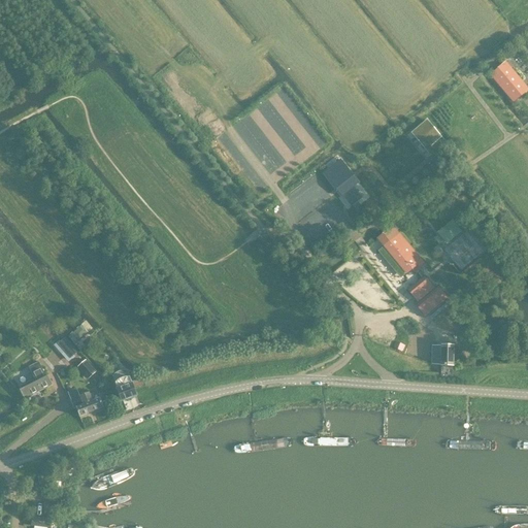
[(491,75),(514,102),(527,90),(505,63),(491,75)]
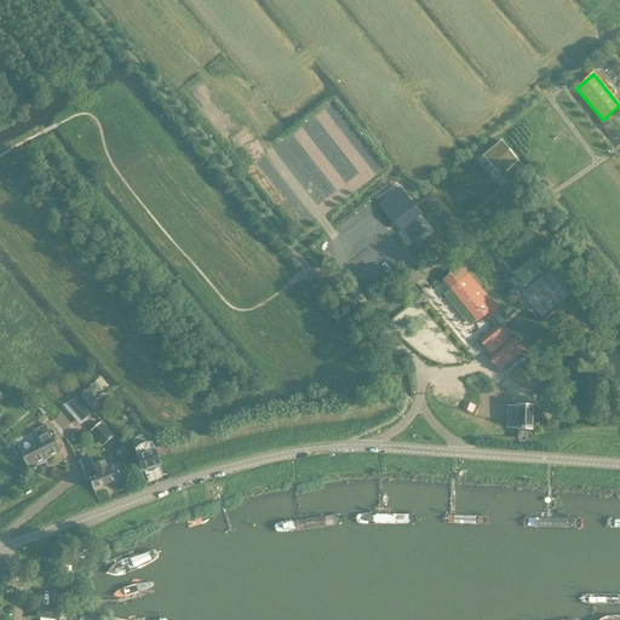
[(506,172),(518,161),(501,141),(482,156),(505,183),(511,178),(506,172)]
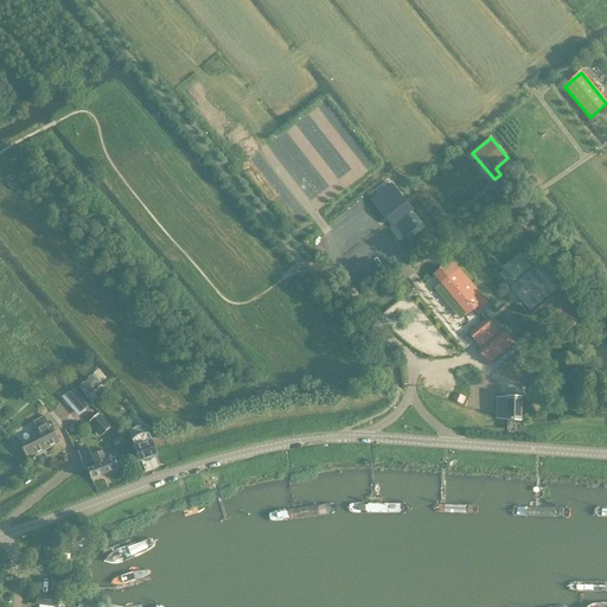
[(393,183),(374,199),(395,224),(396,224),(407,236),(419,227),(409,213),(414,209),(393,183)]
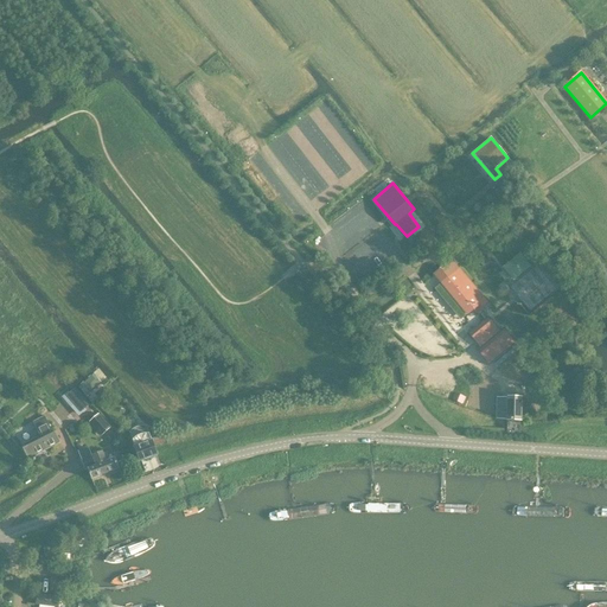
[(446,266),(435,275),(441,283),(467,314),(473,310),(478,315),(489,307),(484,301),(458,269),(453,263),(451,261),(446,266)]
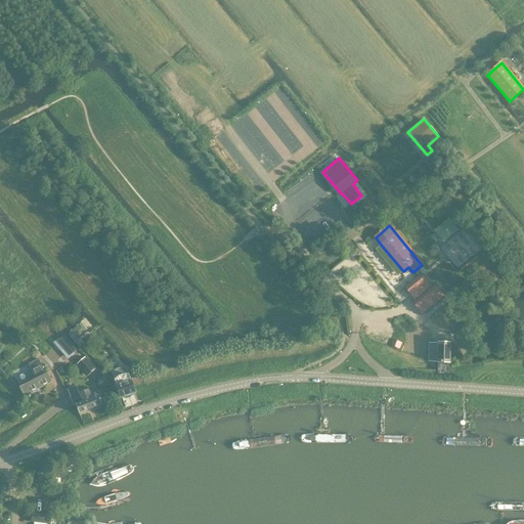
[(467,228),(441,249),(456,268),(482,247),(467,228)]
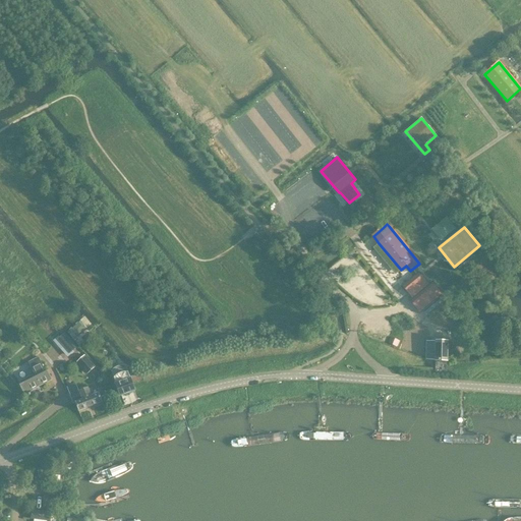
[(429,284),(418,272),(401,286),(411,299),(409,301),(419,314),(443,295),(432,282),(429,284)]
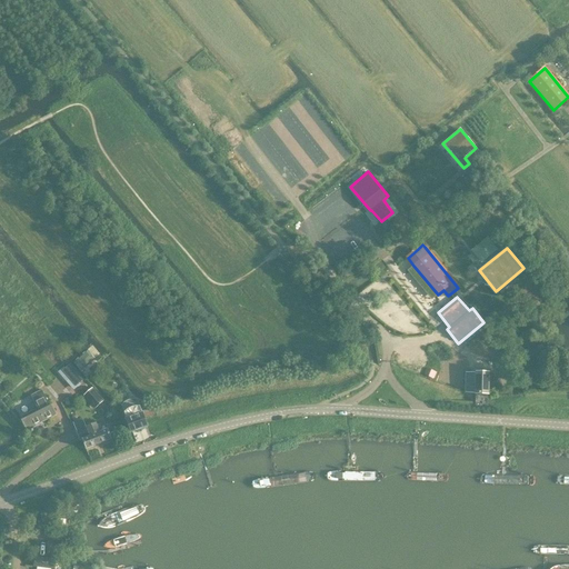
[(73,362),(81,371),(95,359),(87,350),(73,362)]
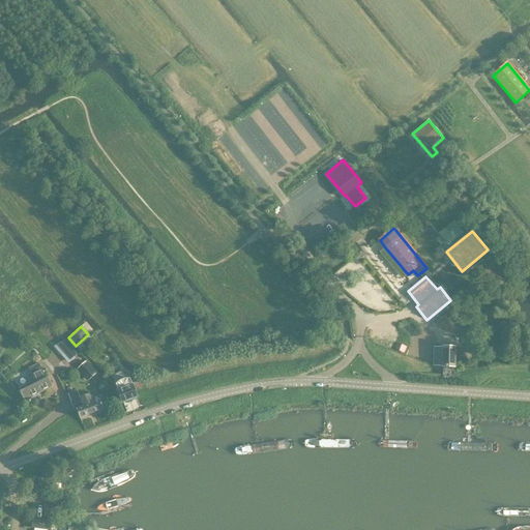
[(65,339),(58,346),(70,360),(79,354),(71,346),(65,339)]
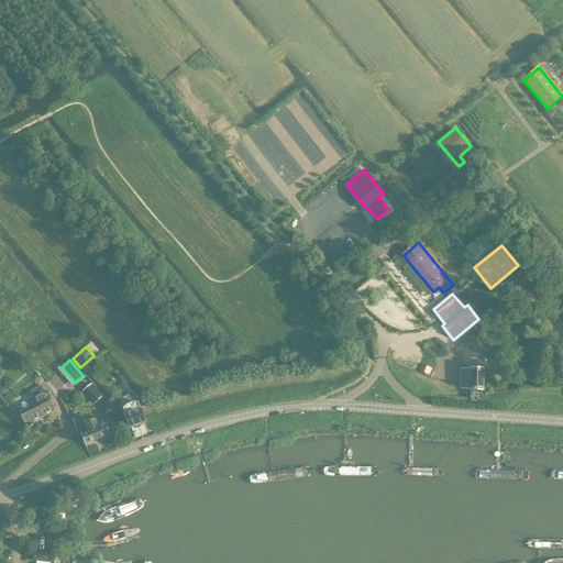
[(484,370),(471,370),(461,370),(461,388),(470,389),(470,390),(483,390),(484,370)]
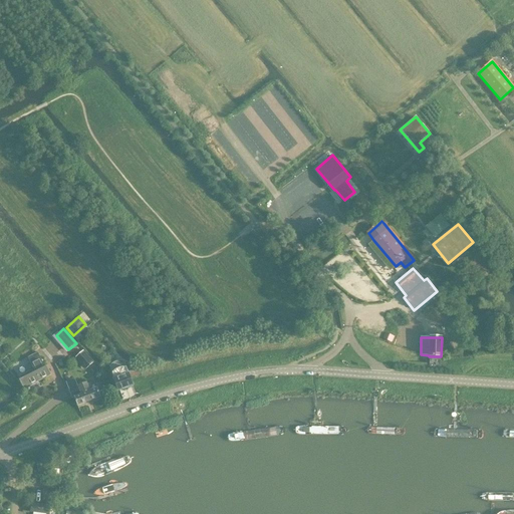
[(75,357),(86,369),(93,362),(83,350),(75,357)]
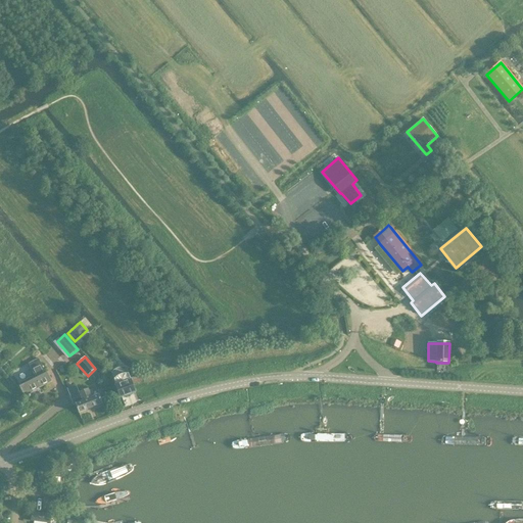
[(52,382),(47,373),(46,373),(38,359),(28,364),(36,379),(34,380),(33,377),(19,383),(21,386),(19,387),(25,396),(33,392),(33,391),(52,382)]
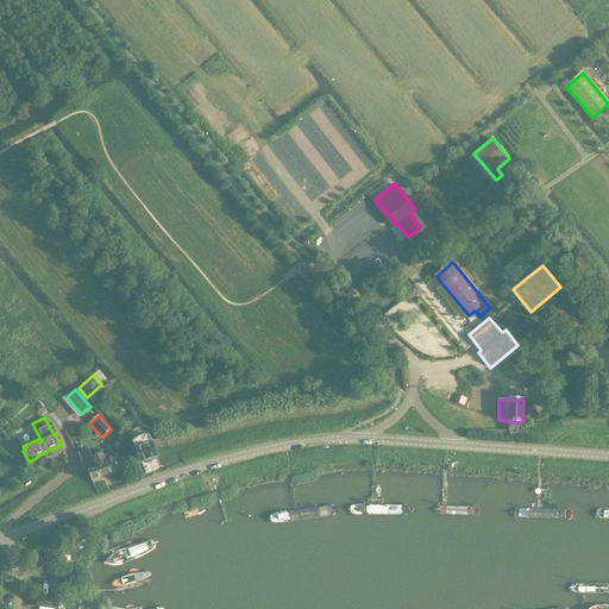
[(136,450),(133,451),(133,453),(137,452),(140,463),(157,457),(155,452),(152,444),(150,438),(149,435),(145,435),(143,435),(138,438),(136,439),(133,441),(135,445),(136,450)]
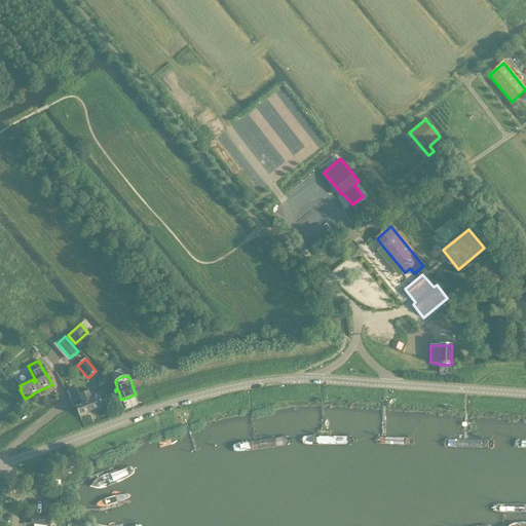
[(103,406),(102,402),(107,399),(106,396),(92,401),(89,392),(80,396),(80,397),(71,400),(74,408),(76,407),(79,415),(103,406)]
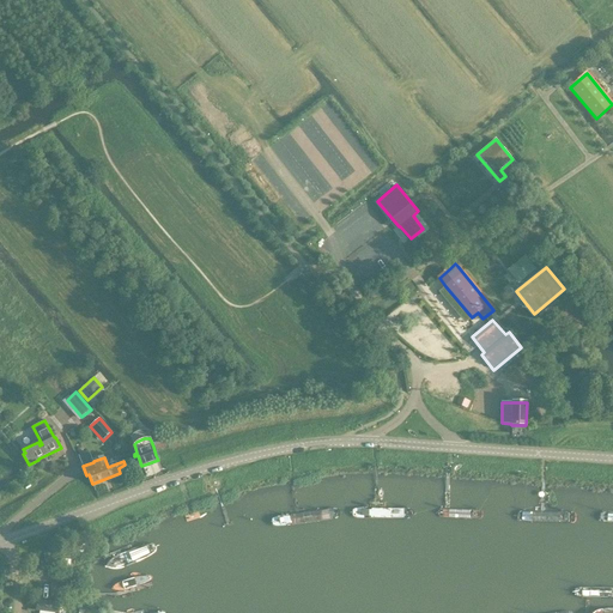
[(151,545),(143,544),(120,553),(114,558),(111,564),(111,566),(125,568),(134,563),(152,551),(153,548),(151,545)]
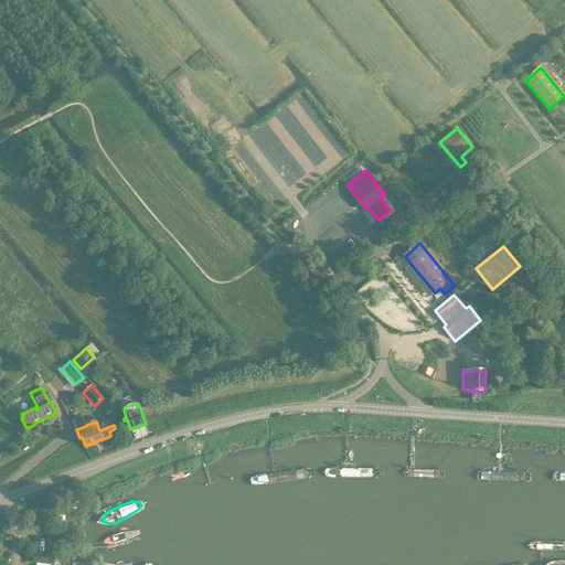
[(106,544),(113,545),(120,543),(128,540),(136,536),(139,534),(139,533),(139,532),(137,531),(126,532),(117,533),(110,536),(105,541),(103,543),(106,544)]
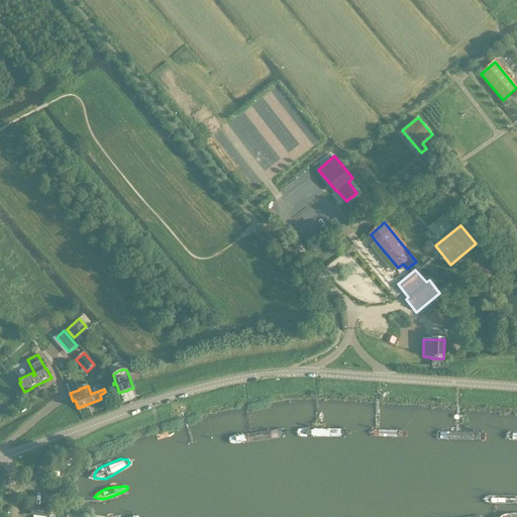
[(48,516),(50,509),(31,506),(31,505),(27,505),(26,510),(31,511),(30,515),(45,516),(48,516)]
